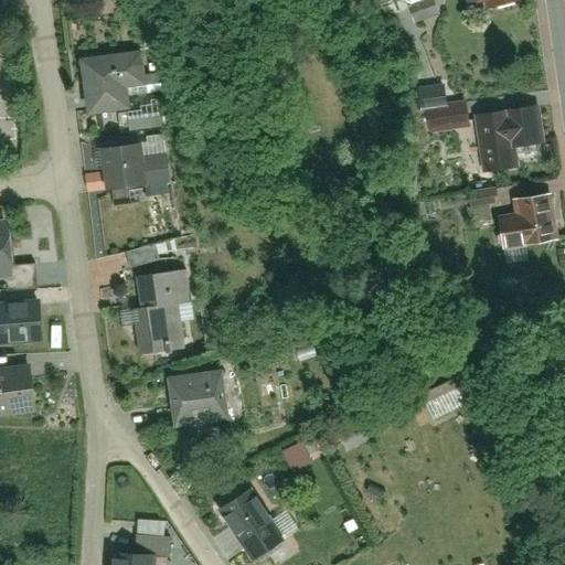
[(525,2),(524,0),(475,0),(477,7),(483,4),(486,13),(525,2)]
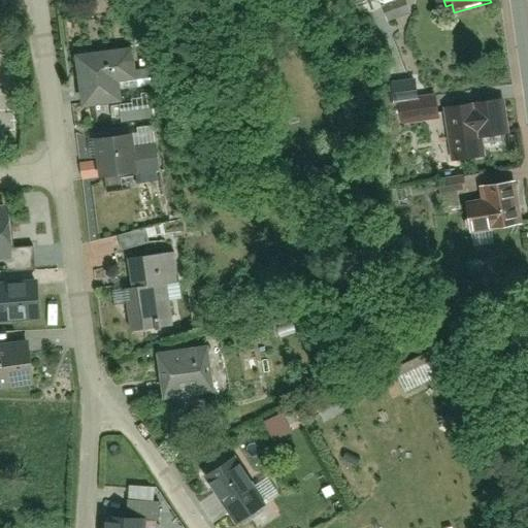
[(135,48),(74,56),(81,107),(122,104),(121,85),(139,81),(135,48)]
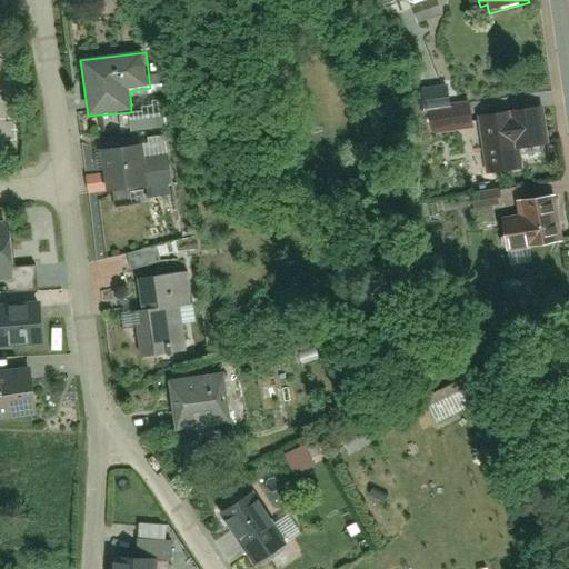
[(539,108),(509,111),(513,148),(545,143),(539,108)]
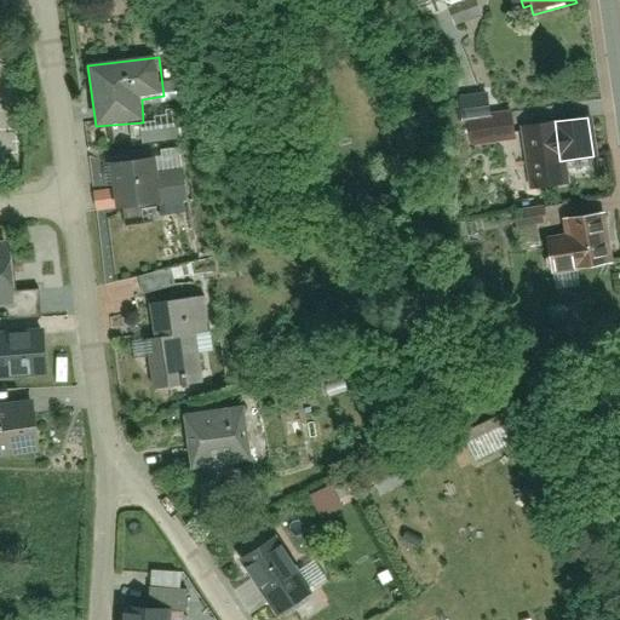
[(149,159),(112,162),(116,206),(154,202),(149,159)]
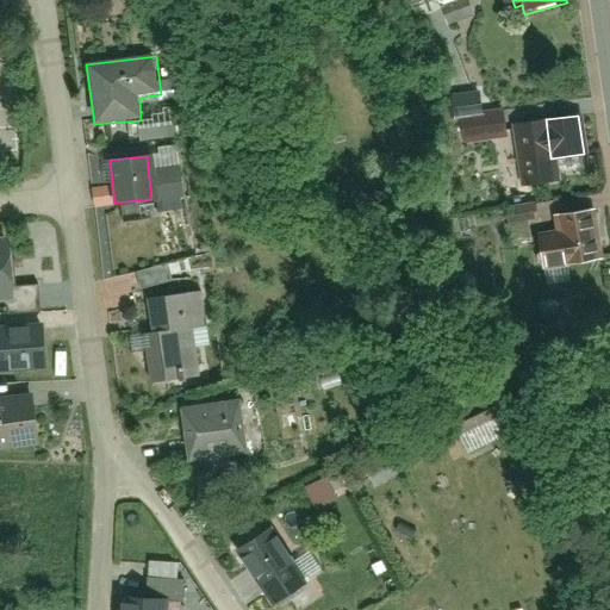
[(607,257),(597,210),(556,216),(559,234),(541,236),(547,267),(607,257)]
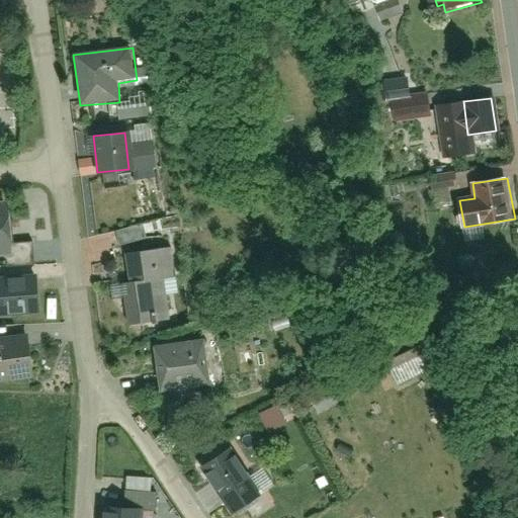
[(0,252),(10,251),(5,206),(0,206),(0,252)]
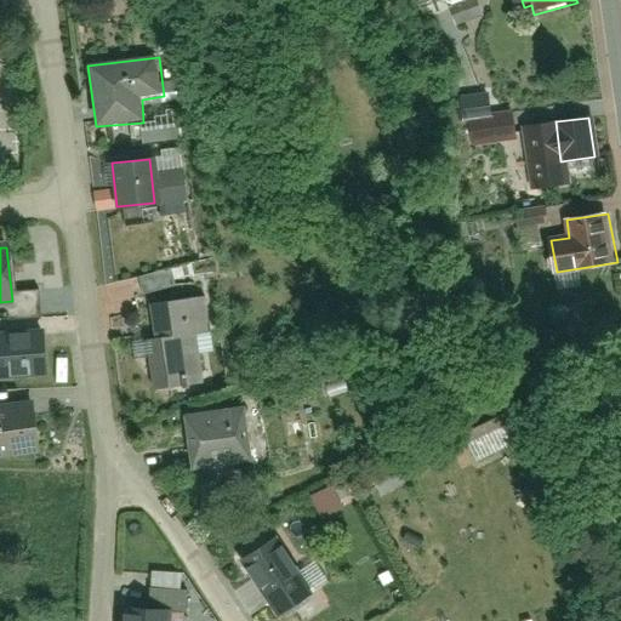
[(158,339),(148,340),(153,389),(201,383),(195,335),(211,334),(208,298),(152,303),(158,339)]
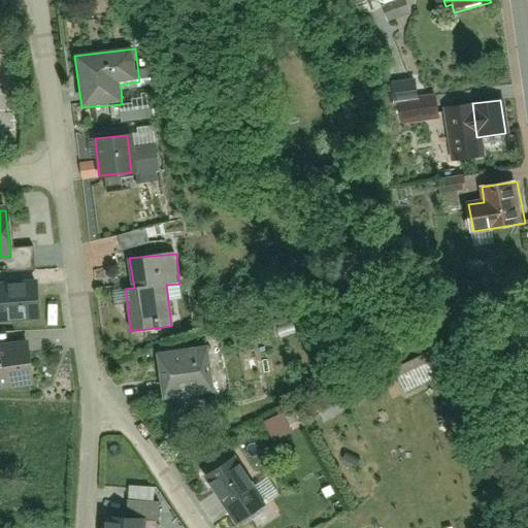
[(35,289),(0,291),(0,317),(37,316),(35,289)]
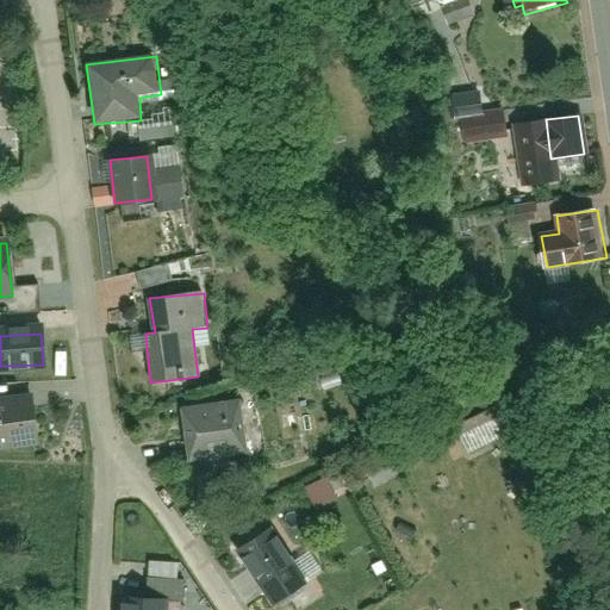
[(192,459),(246,450),(241,402),(186,409),(192,459)]
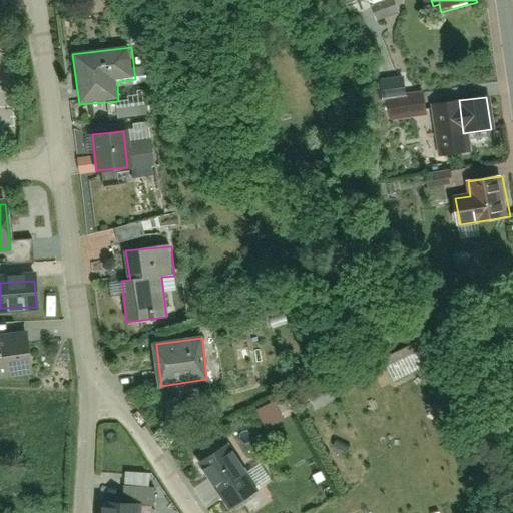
[(27,341),(0,344),(0,375),(30,372),(27,341)]
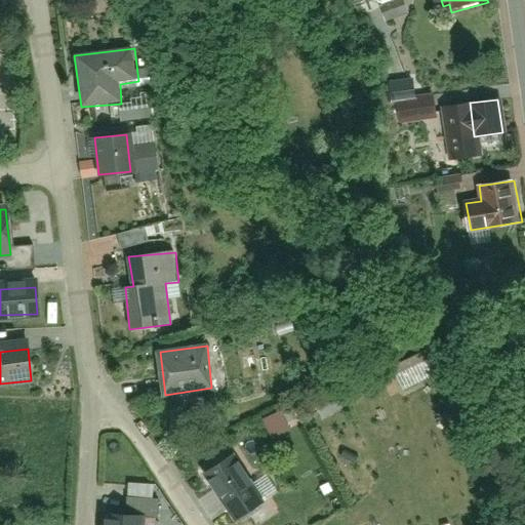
[(232,455),(201,476),(235,519),(266,498),(232,455)]
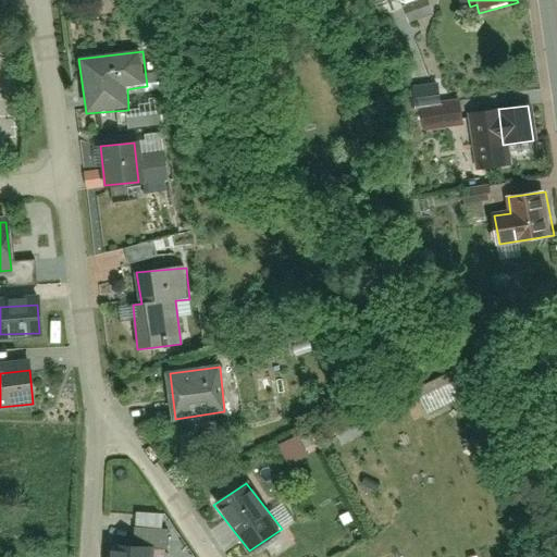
[(151,556),(151,549),(110,547),(109,556),(151,556)]
